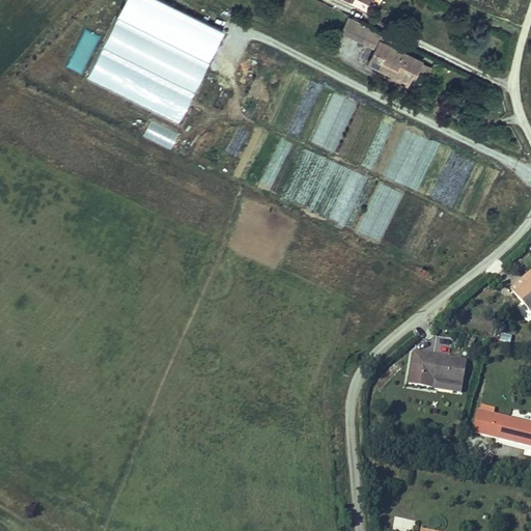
[(182,122),(223,29),(156,0),(122,0),(87,80),(182,122)]
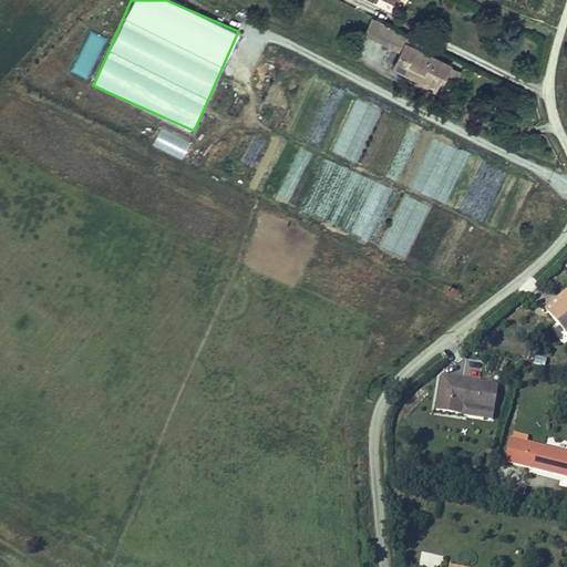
[(397,27),(369,13),(357,37),(368,42),(372,35),(389,43),(397,27)]
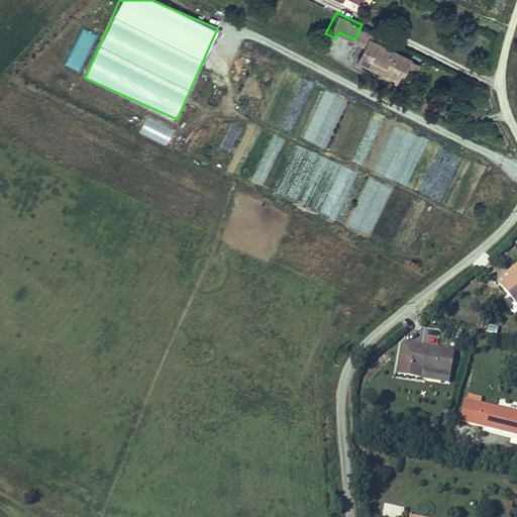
[(362,24),(354,39),(369,46),(373,38),(377,40),(380,33),(362,24)]
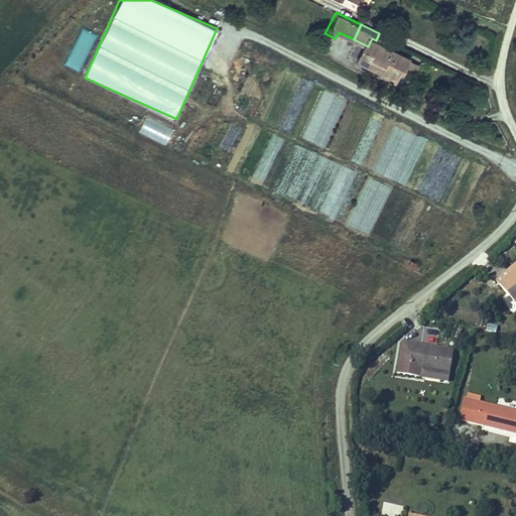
[(406,73),(413,58),(376,40),(372,38),(368,46),(360,62),(382,74),(398,81),(402,73),(403,72),(406,73)]
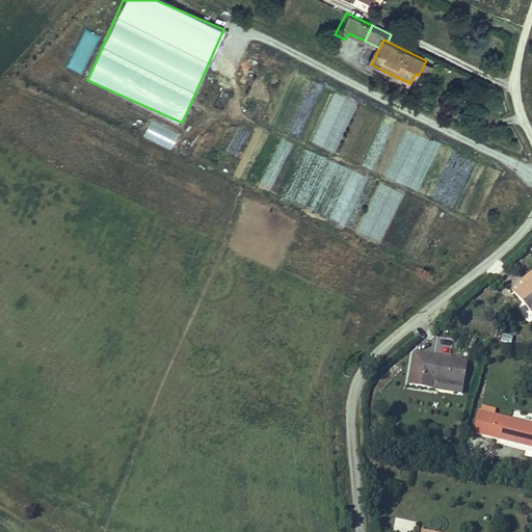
[(437,67),(426,60),(419,75),(416,74),(415,75),(429,83),(437,67)]
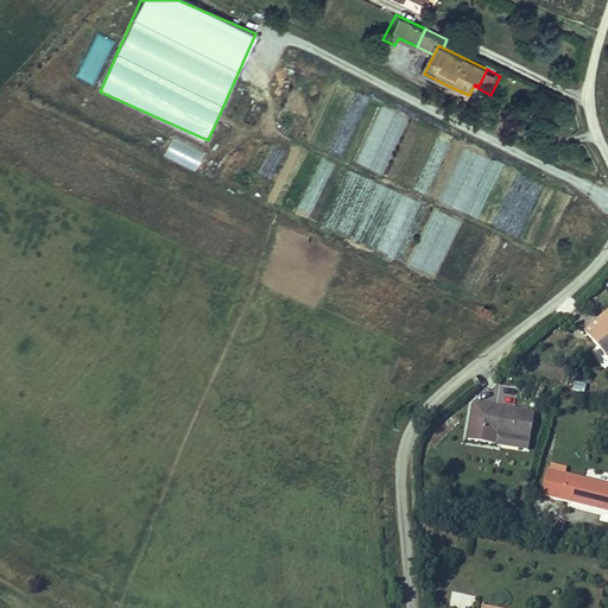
[(468,99),(469,95),(450,87),(449,90),(468,99)]
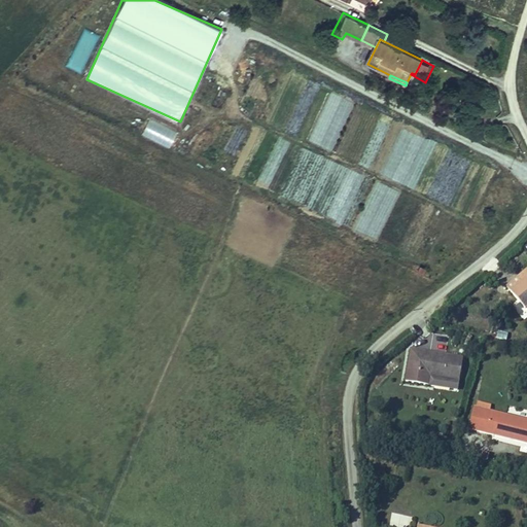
[(149,118),(141,135),(168,148),(176,132),(149,118)]
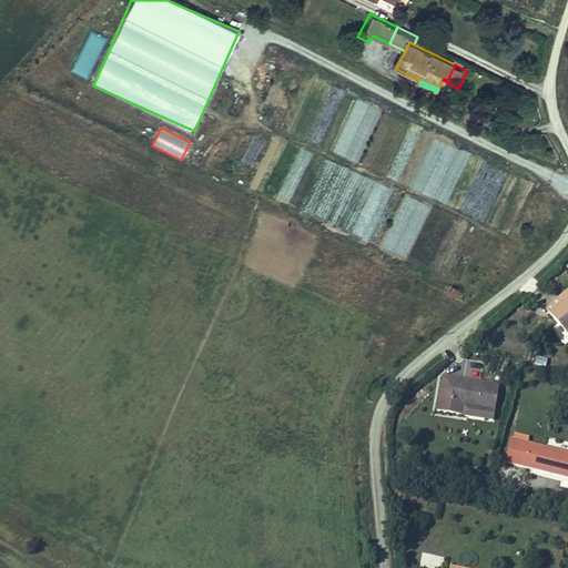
[(549,312),(567,296),(567,287),(545,307),(549,312)]
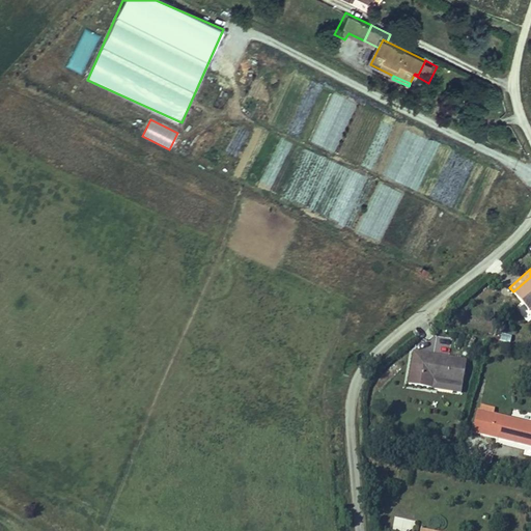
[(528,310),(530,307),(530,277),(513,291),(528,310)]
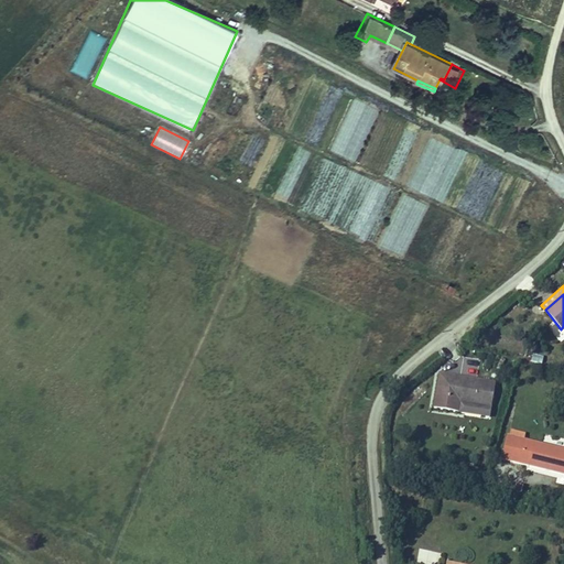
[(499,388),(442,377),(434,412),(457,416),(461,403),(495,410),(499,388)]
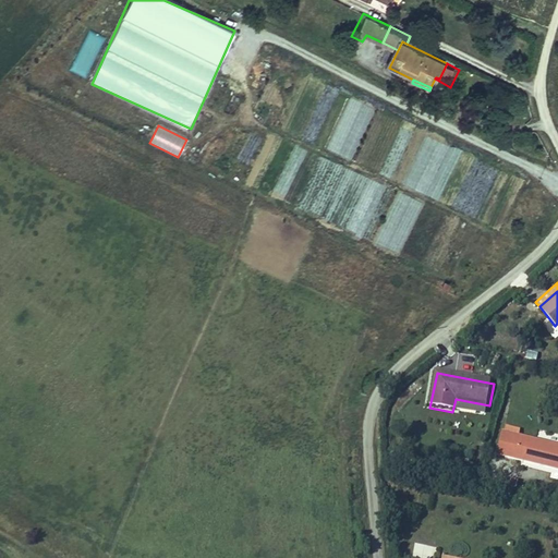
[(506,433),(504,432),(498,456),(557,471),(557,446),(521,436),(522,432),(516,429),(517,429),(508,427),(506,433)]
